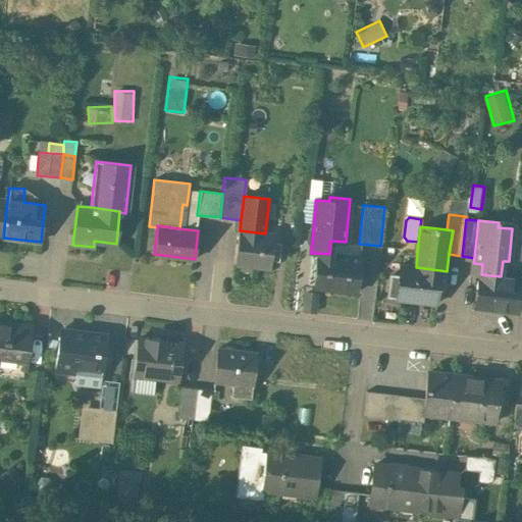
[(240,230),(239,230),(235,264),(269,268),(273,235),(265,233),(240,230)]
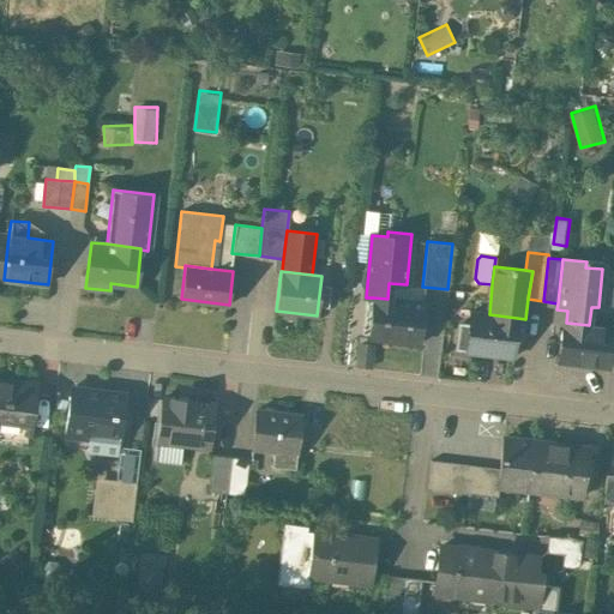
[(387,299),(373,298),(368,338),(420,344),(423,304),(387,299)]
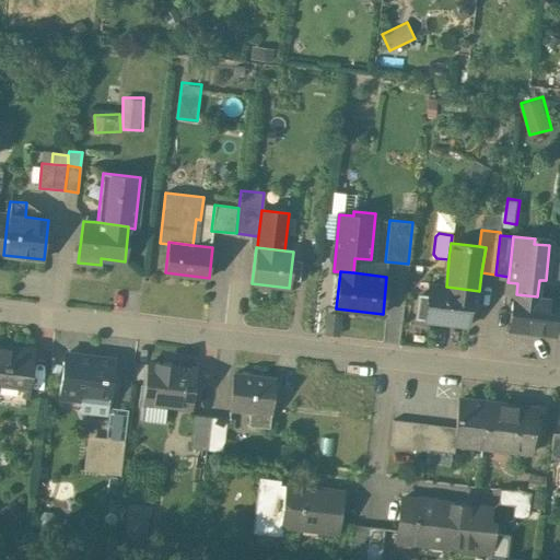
[(446,287),(429,284),(426,321),(467,326),(471,290),(446,287)]
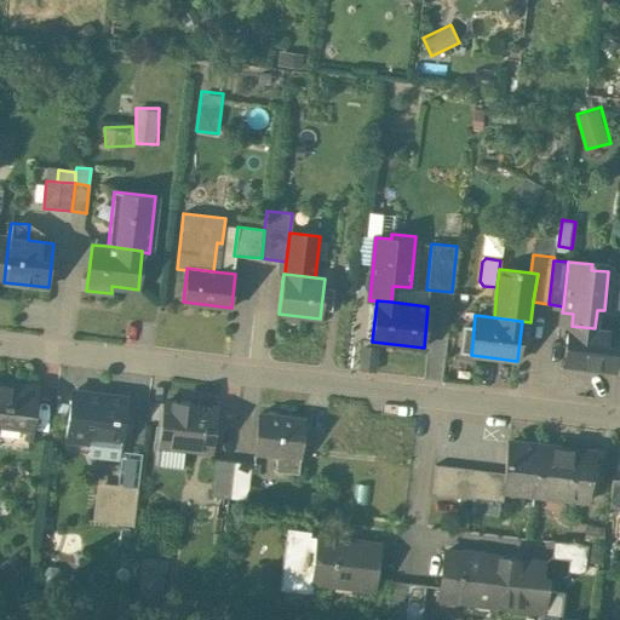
[(572,326),(568,326),(564,366),(614,372),(619,331),(595,328),(572,326)]
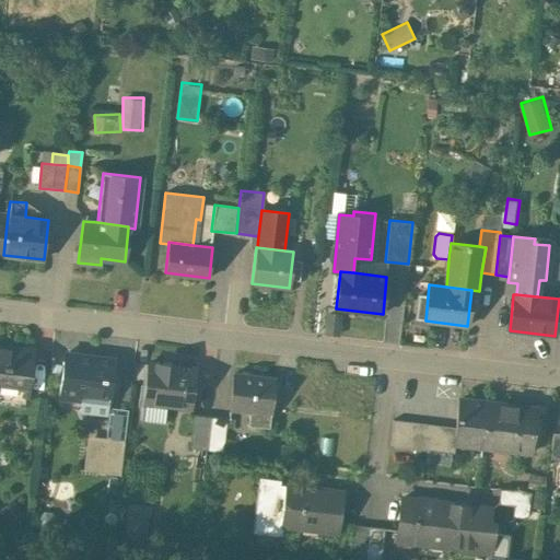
[(89,341),(89,350),(112,352),(113,343),(89,341)]
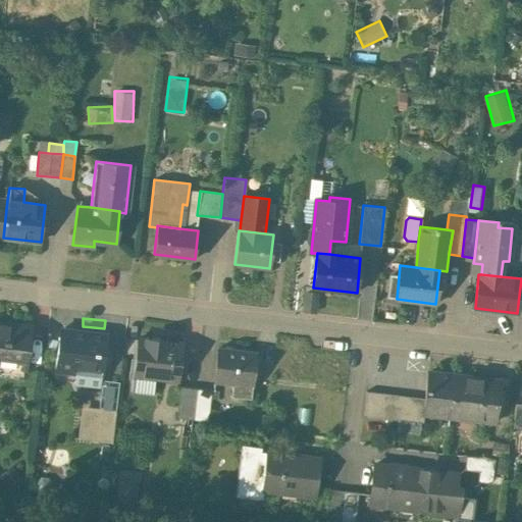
[(30,326),(1,322),(1,323),(0,323),(0,357),(23,361),(22,368),(24,368),(30,326)]
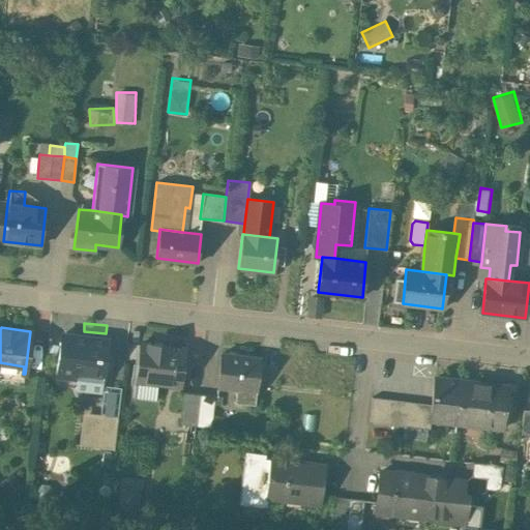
[(108,341),(60,334),(56,375),(77,378),(77,374),(104,377),(108,341)]
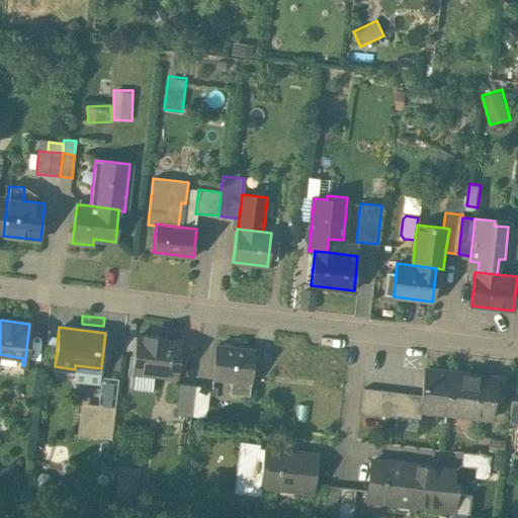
[(180,341),(136,336),(132,371),(176,376),(180,341)]
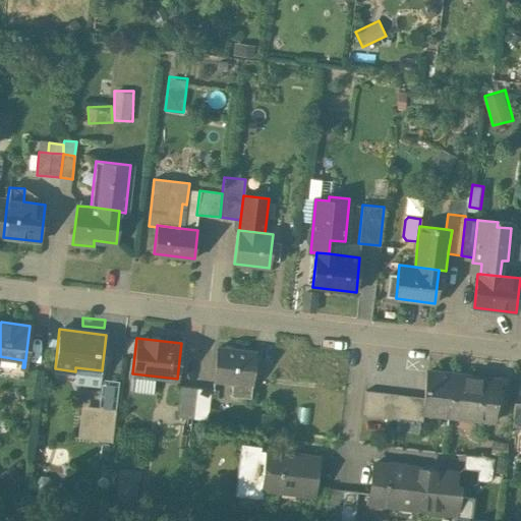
[(255,352),(217,348),(213,380),(232,382),(232,379),(251,381),(255,352)]
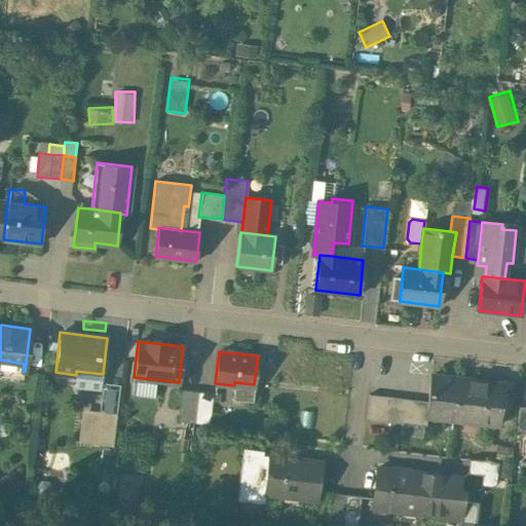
[(103,374),(76,371),(76,375),(74,385),(101,389),(103,374)]
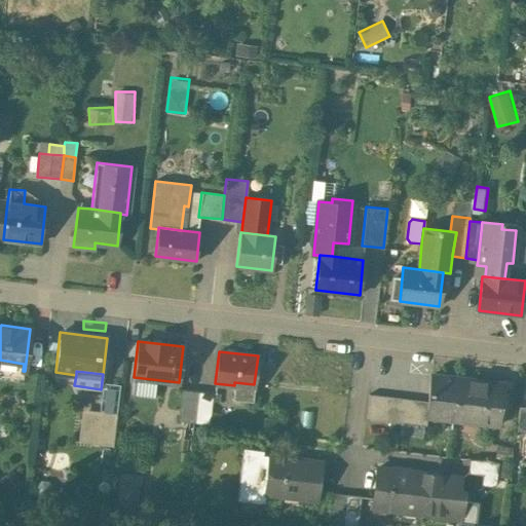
[(503,384),(430,376),(427,402),(424,426),(426,426),(428,410),(452,412),(451,419),(498,425),(503,384)]
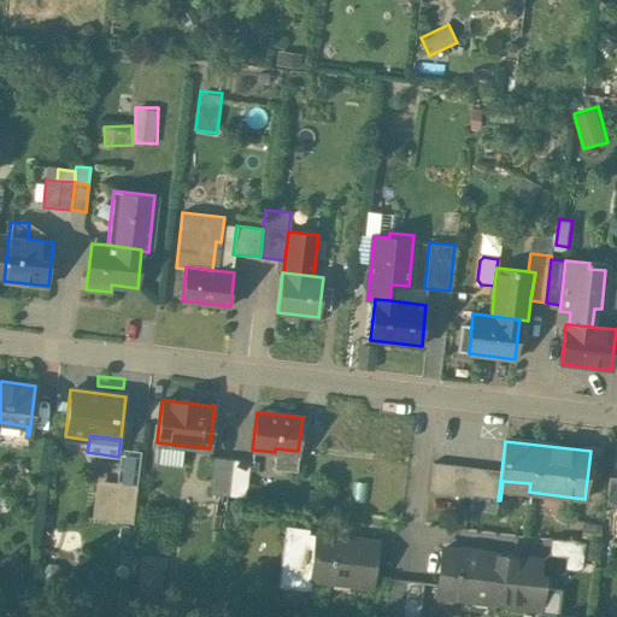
[(298,451),(275,448),(275,452),(272,469),(295,471),(298,451)]
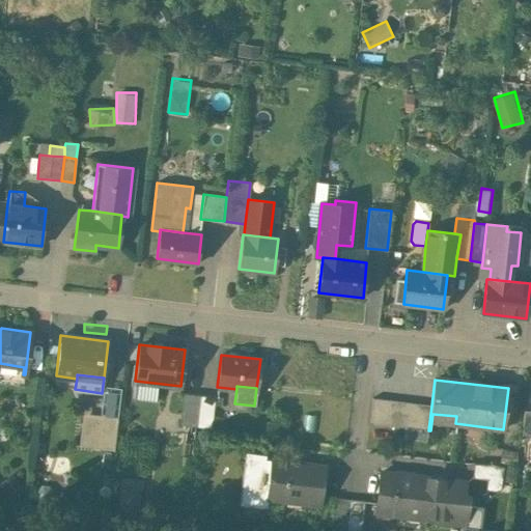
[(200,394),(185,393),(180,424),(196,426),(200,394)]
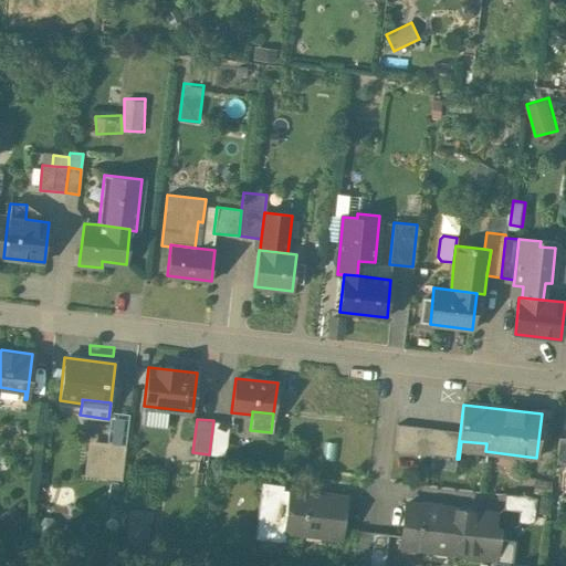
[(232,422),(213,420),(209,454),(224,457),(227,432),(234,433),(236,423),(232,423),(232,422)]
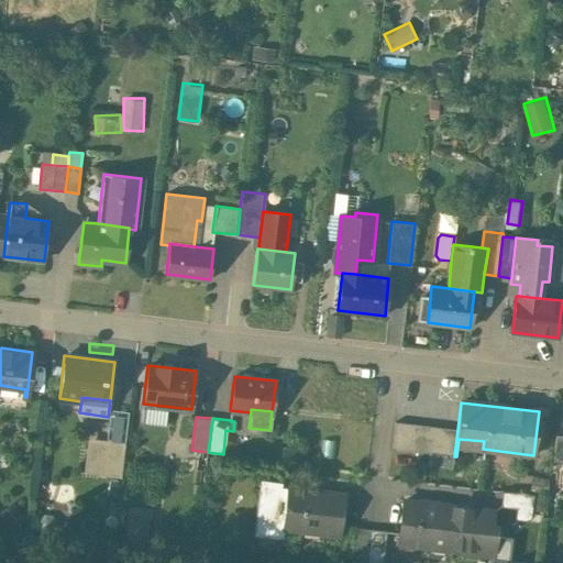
[(432,427),(395,422),(392,450),(429,454),(429,453),(432,427)]
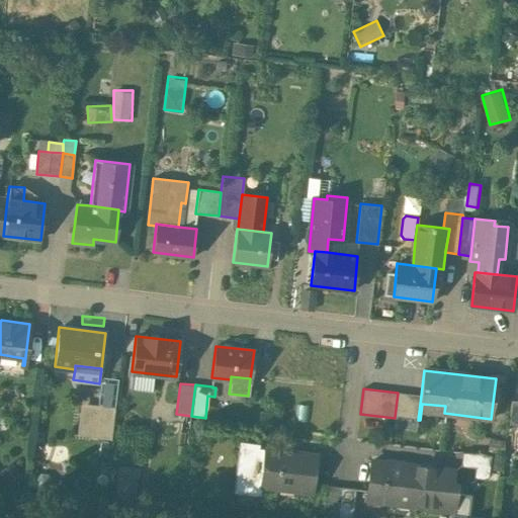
[(421,396),(398,393),(395,417),(418,420),(421,396)]
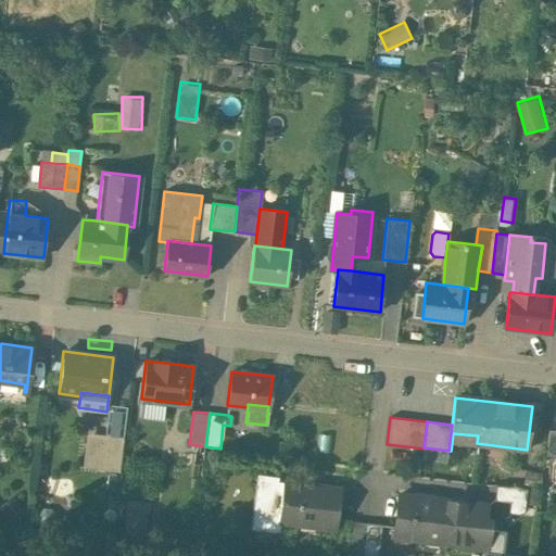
[(555,430),(548,430),(546,456),(555,456),(555,430)]
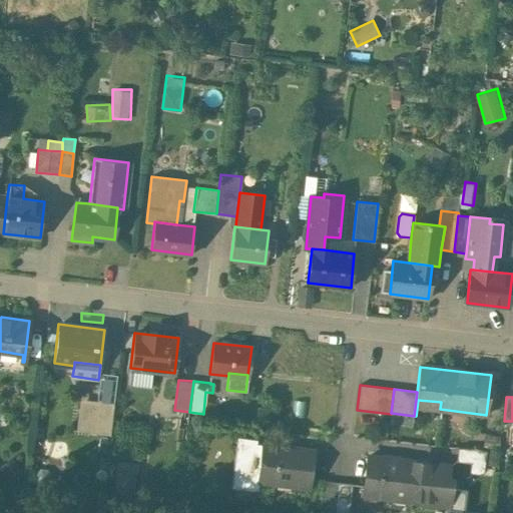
[(113,403),(93,401),(89,433),(109,435),(113,403)]
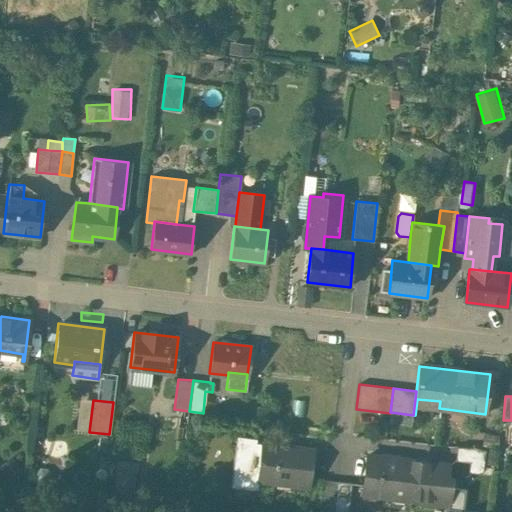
[(256,439),(236,436),(231,486),(257,489),(258,481),(257,481),(261,443),(256,443),(256,439)]
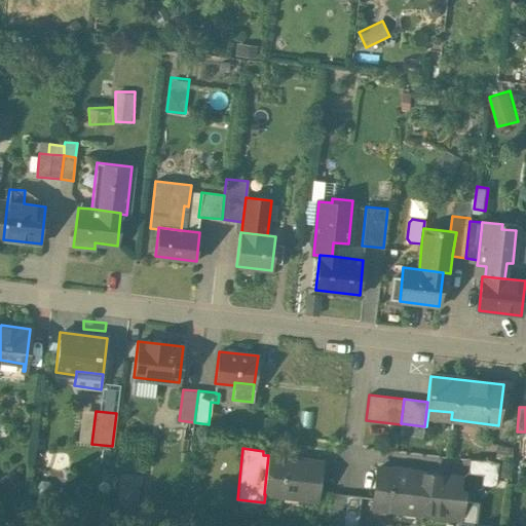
[(322,462),(268,455),(264,494),(265,494),(317,500),(322,462)]
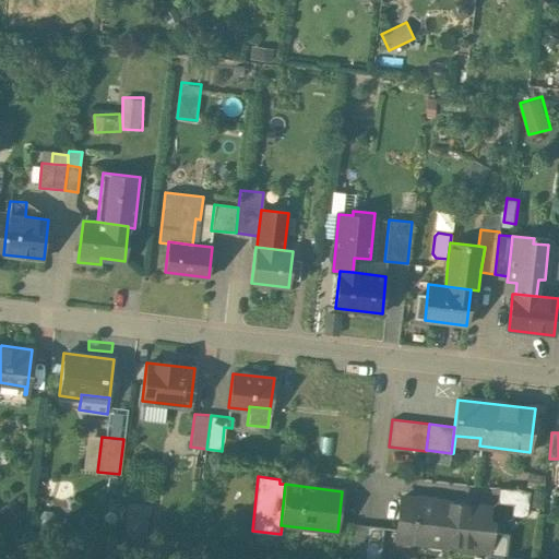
[(530,491),(499,488),(497,503),(527,507),(530,491)]
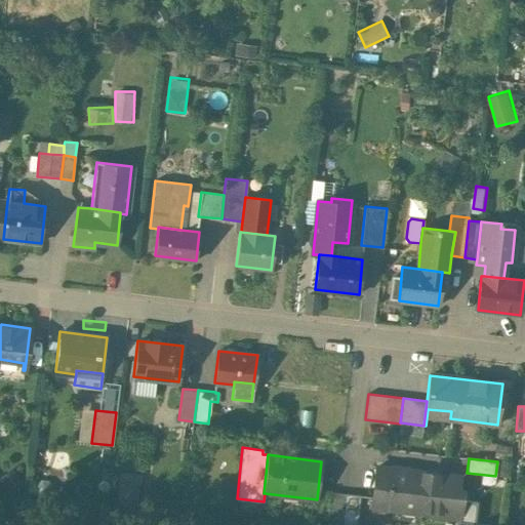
[(423,473),(406,471),(394,469),(394,470),(376,468),(371,507),(432,514),(431,515),(459,519),(462,492),(457,492),(459,481),(443,479),(443,476),(438,475),(438,474),(423,473)]
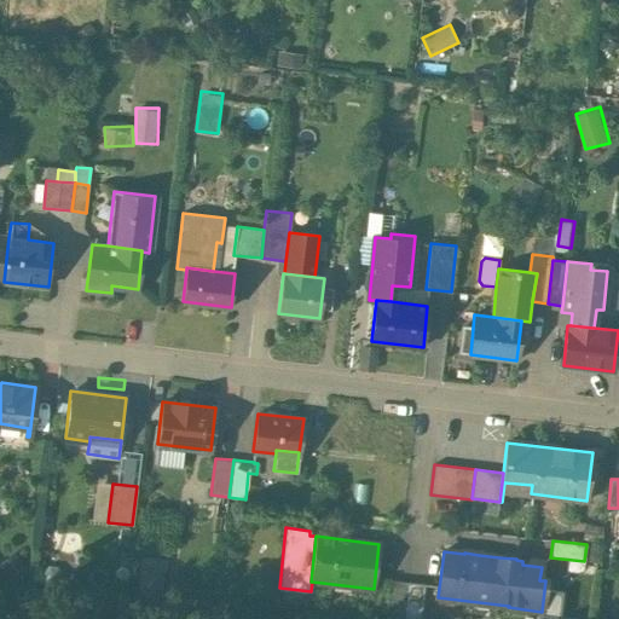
[(391,580),(386,615),(404,618),(409,583),(391,580)]
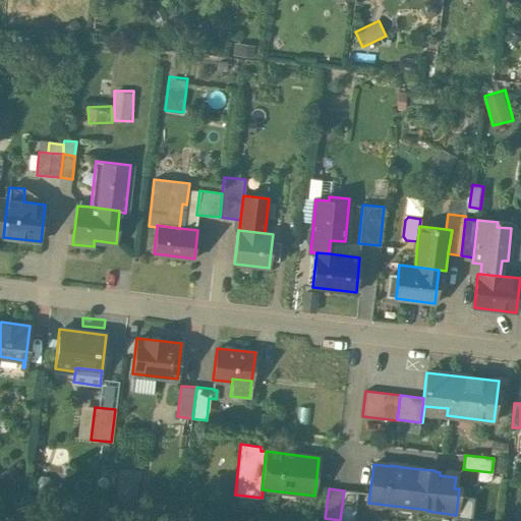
[(357,491),(344,490),(340,520),(339,520),(357,520),(354,520),(357,491)]
